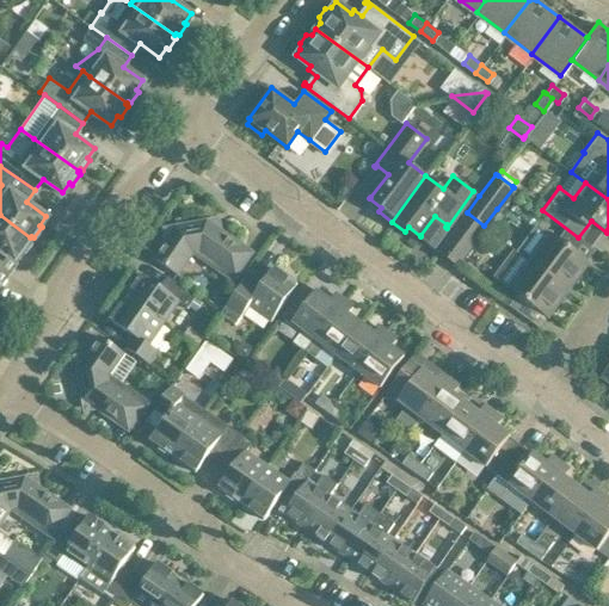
[(456,264),(484,226),(467,212),(438,251),(456,264)]
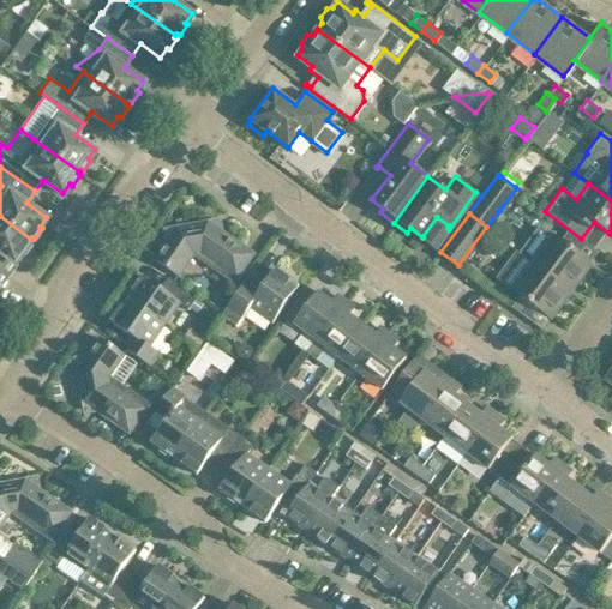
[(0,251),(15,261),(22,252),(24,254),(31,242),(29,241),(30,239),(0,216),(0,251)]
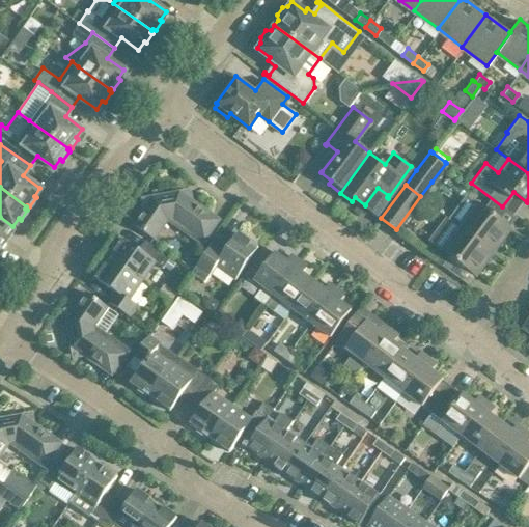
[(201,243),(219,218),(218,217),(216,221),(205,214),(209,211),(178,190),(141,196),(142,206),(132,223),(154,238),(166,218),(201,243)]
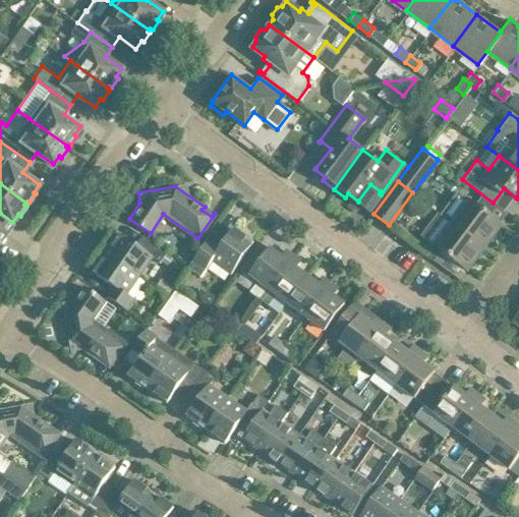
[(485,212),(491,206),(482,199),(477,206),(467,197),(450,220),(482,245),(500,222),(485,212)]
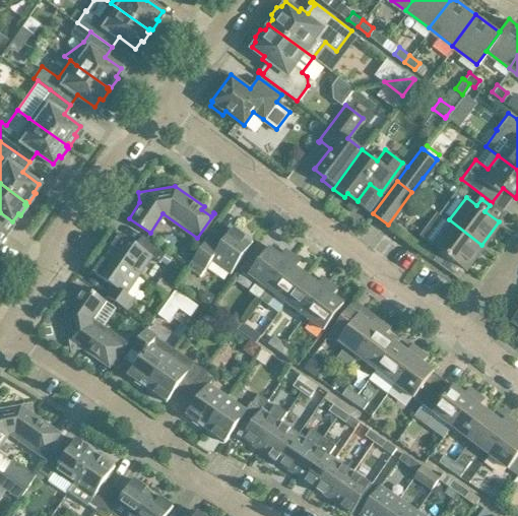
[(464,267),(481,245),(449,219),(432,243),(443,251),(435,260),(444,267),(451,257),(464,267)]
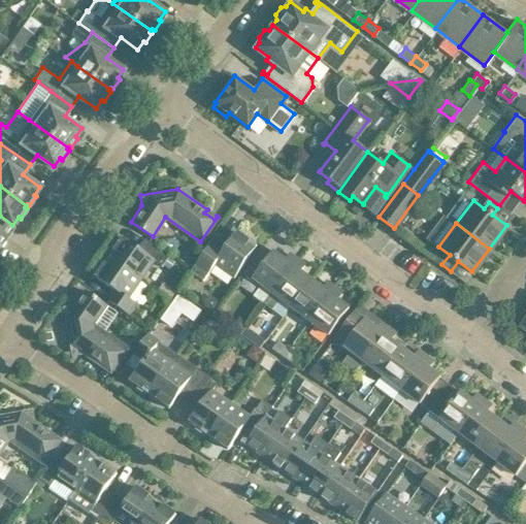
[(233,276),(256,243),(235,229),(226,242),(215,234),(189,269),(202,279),(214,263),(233,276)]
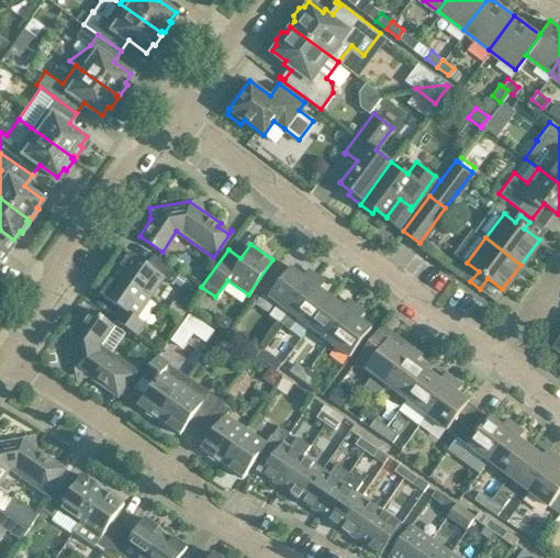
[(121,257),(114,268),(116,269),(114,271),(149,296),(163,276),(171,281),(178,287),(186,275),(179,270),(158,255),(150,266),(130,250),(123,259),(121,257)]
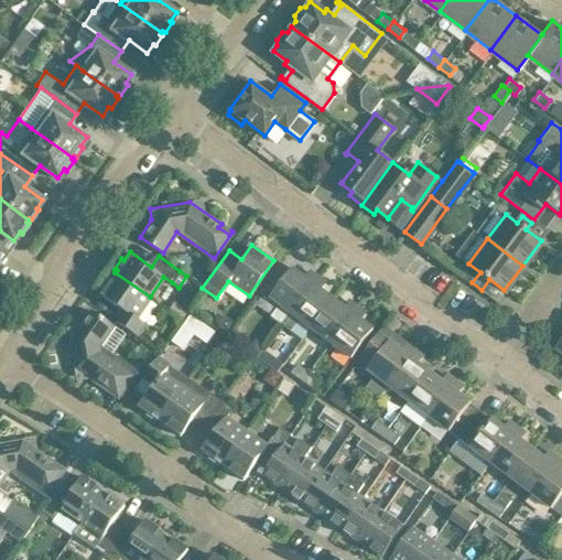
[(280,322),(315,276),(307,269),(302,276),(290,267),(289,267),(279,259),(259,288),(279,303),(270,314),(280,322)]
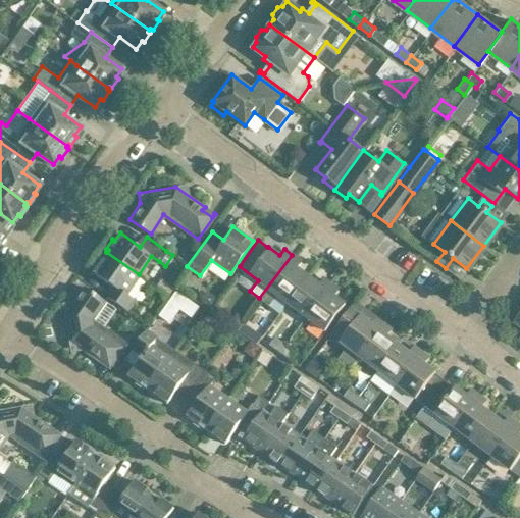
[(139,274),(106,252),(105,254),(103,253),(96,263),(98,264),(93,271),(112,286),(106,295),(125,309),(134,299),(125,293),(139,274)]
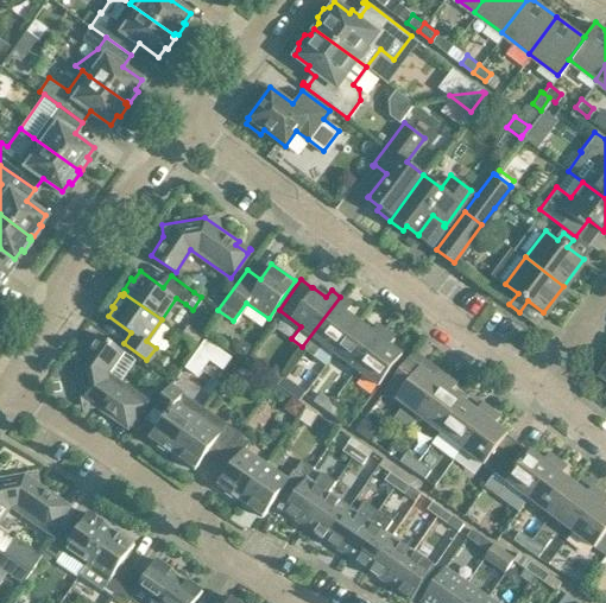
[(333,350),(357,319),(345,310),(349,304),(340,297),(302,347),(311,354),(321,342),(333,350)]
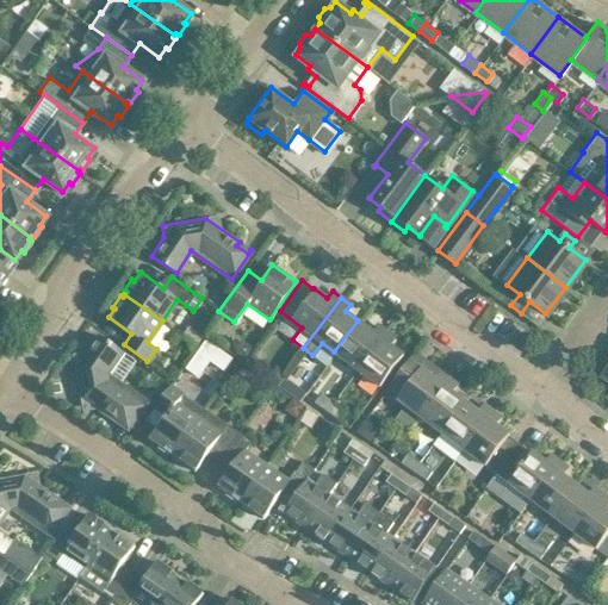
[(357,368),(385,330),(376,323),(371,330),(358,320),(334,351),(357,368)]
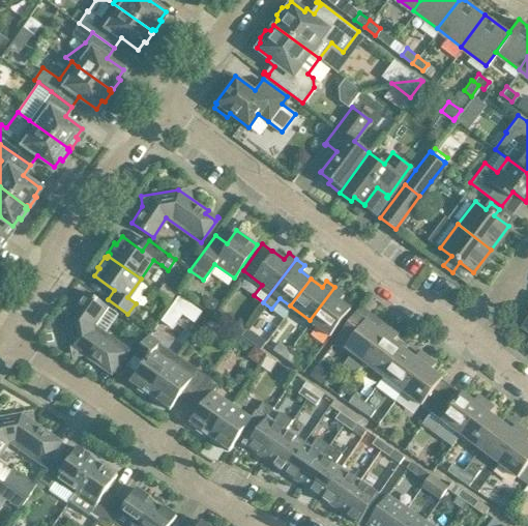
[(328,334),(349,308),(338,299),(342,293),(334,287),(310,320),(328,334)]
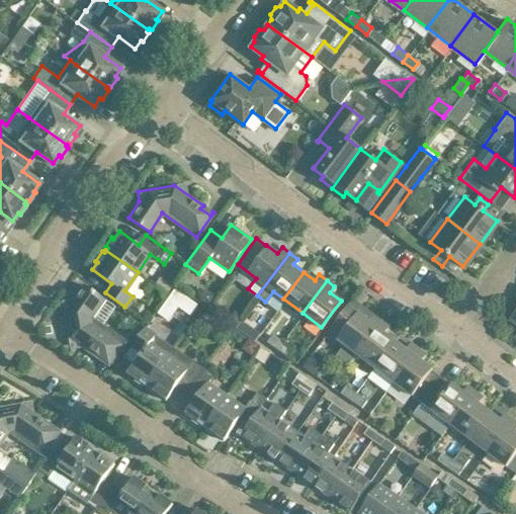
[(107,363),(107,364),(124,340),(91,316),(103,297),(83,283),(72,298),(62,301),(68,337),(97,357),(99,353),(109,360),(107,363)]
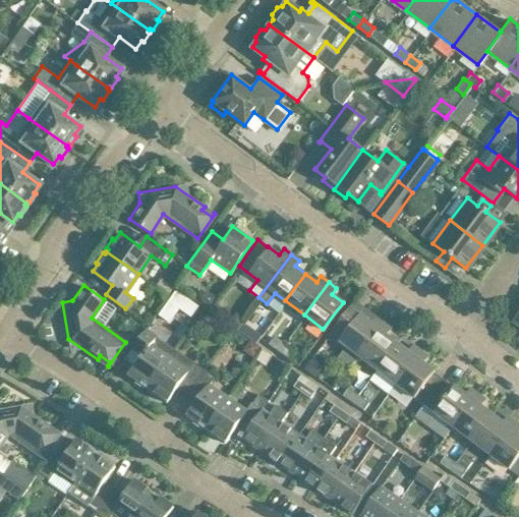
[(174,289),(157,314),(168,322),(178,307),(190,317),(197,305),(174,289)]
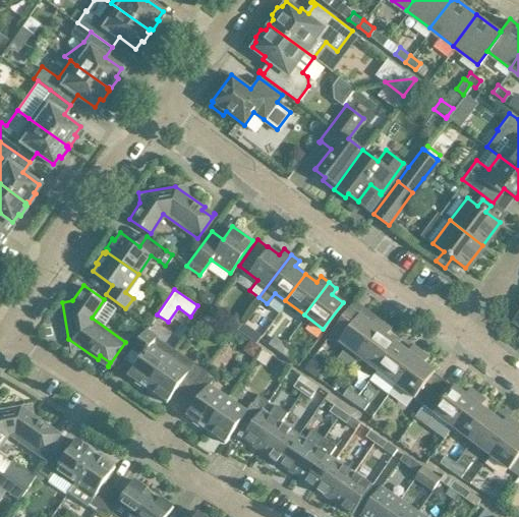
[(382,322),(382,323),(383,322),(363,306),(362,307),(353,300),(354,300),(353,299),(328,333),(348,348),(345,351),(342,348),(336,356),(349,365),(357,354),(382,322)]
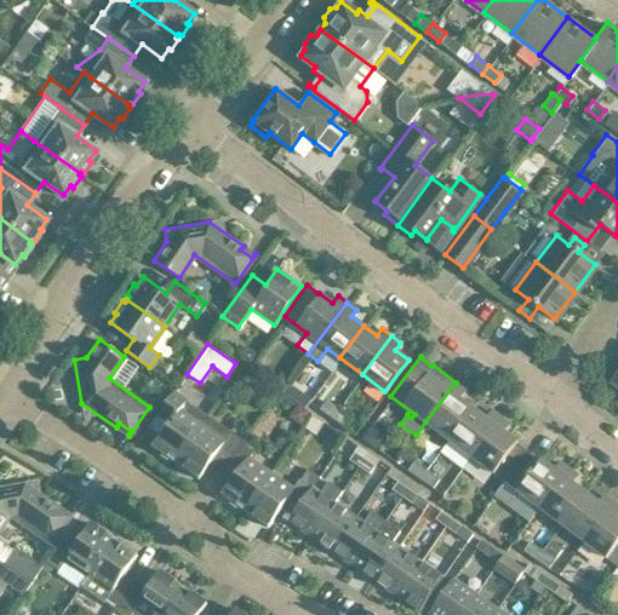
[(286,381),(280,390),(292,398),(299,390),(286,381)]
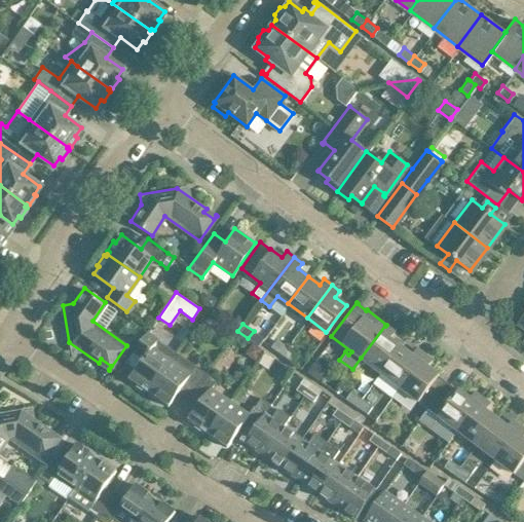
[(379,372),(400,345),(388,337),(393,331),(385,326),(385,325),(361,358),(379,372)]
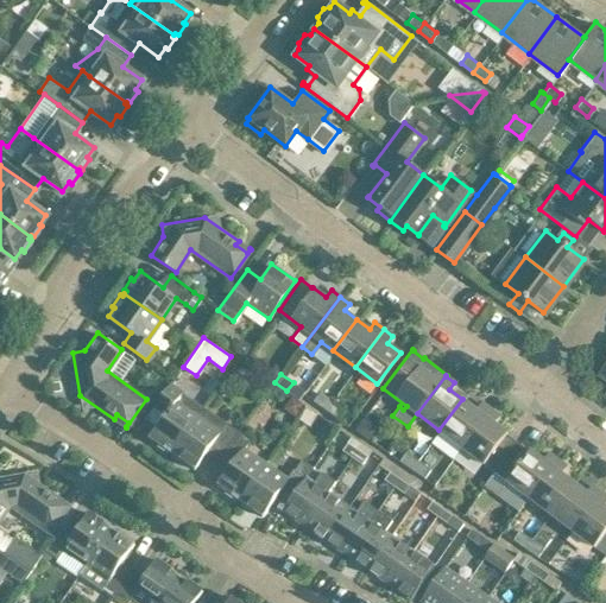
[(197,414),(202,406),(181,391),(182,391),(169,381),(147,413),(158,420),(147,436),(157,442),(156,444),(166,452),(168,450),(171,451),(197,414)]
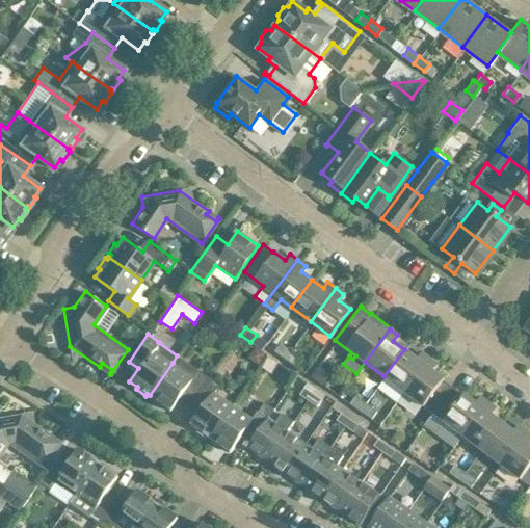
[(283,358),(289,349),(279,342),(272,350),(283,358)]
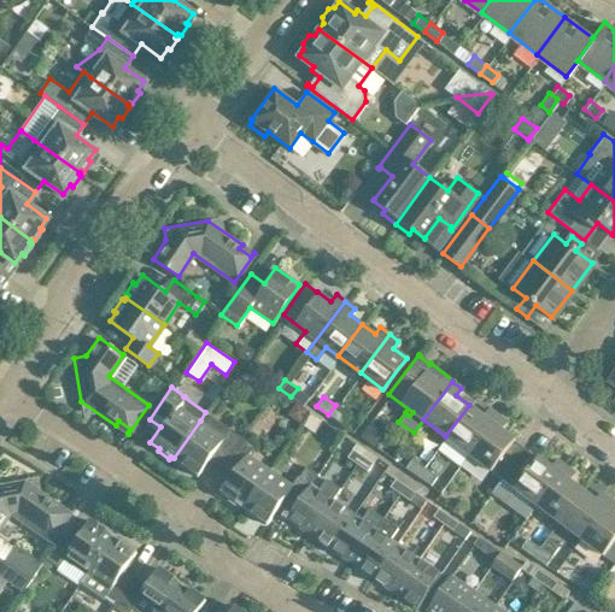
[(349,415),(335,405),(328,415),(343,424),(349,415)]
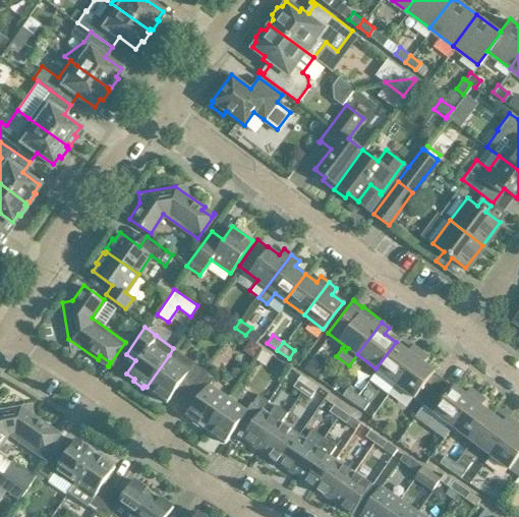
[(394,382),(418,350),(410,344),(406,350),(396,342),(376,368),(394,382)]
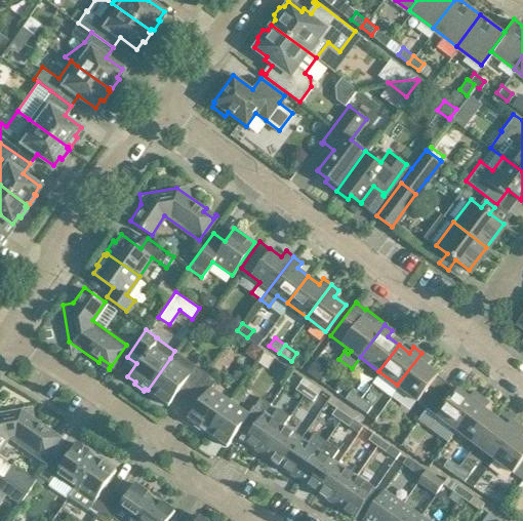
[(191,391),(204,370),(194,363),(193,363),(174,351),(170,358),(148,390),(150,392),(148,394),(158,401),(159,398),(167,404),(180,384),(191,391)]
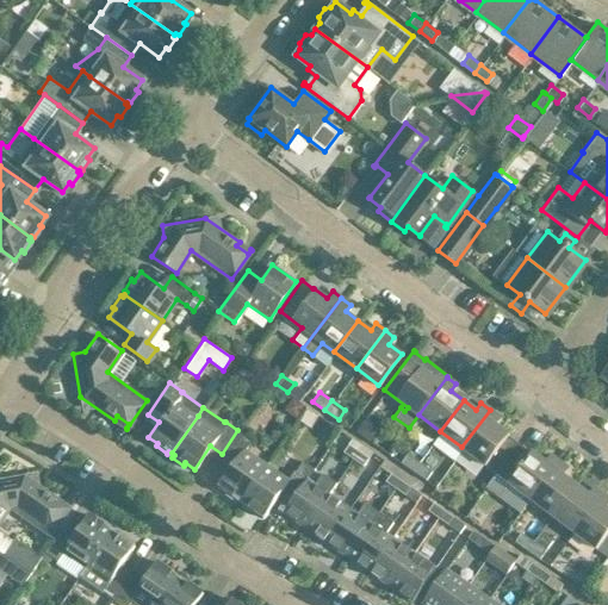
[(507,434),(508,432),(495,423),(500,416),(490,410),(461,447),(495,473),(517,442),(507,434)]
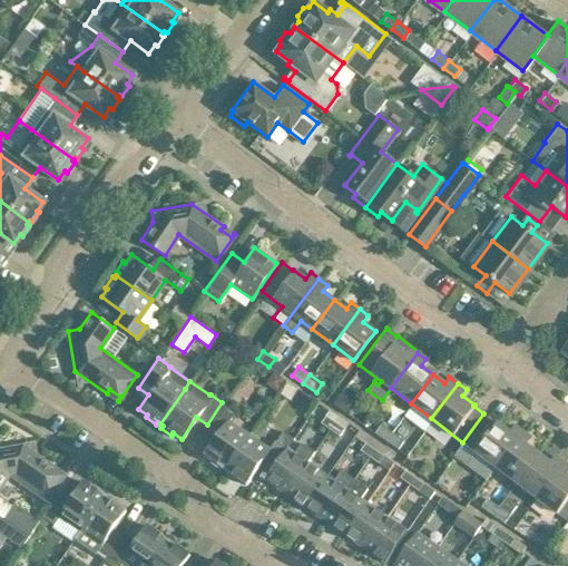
[(351,390),(342,388),(331,402),(346,412),(353,405),(355,397),(351,390)]
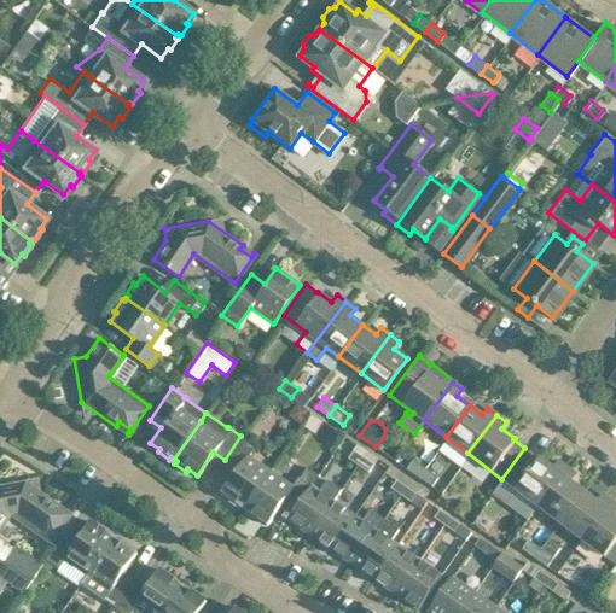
[(243,507),(268,470),(248,454),(254,445),(240,436),(225,460),(236,468),(220,491),(228,497),(227,500),(238,508),(239,506),(243,507)]
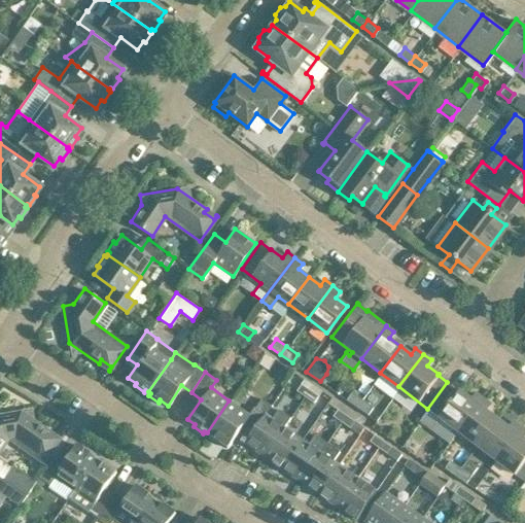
[(456,430),(481,397),(474,391),(468,397),(457,389),(447,382),(427,409),(456,430)]
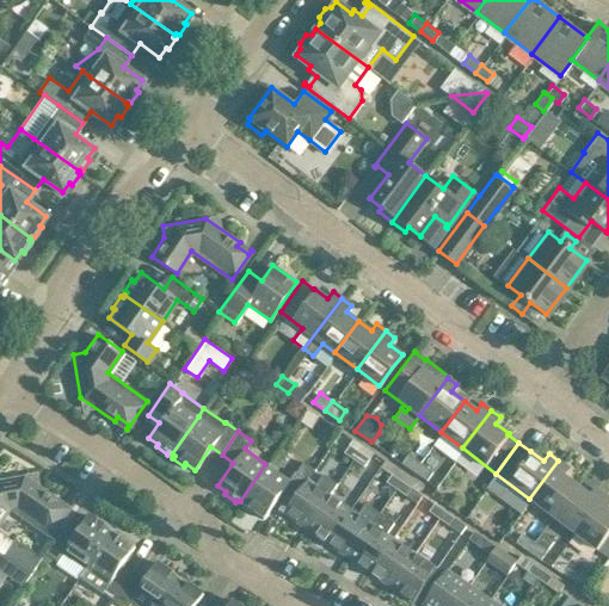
[(352,458),(358,450),(348,444),(343,451),(352,458)]
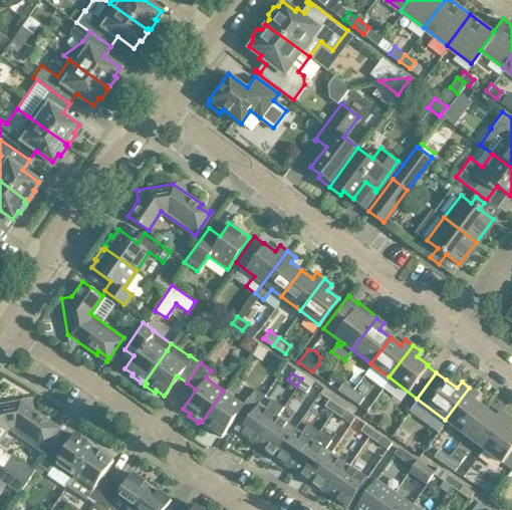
[(304,392),(309,385),(301,378),(296,386),(304,392)]
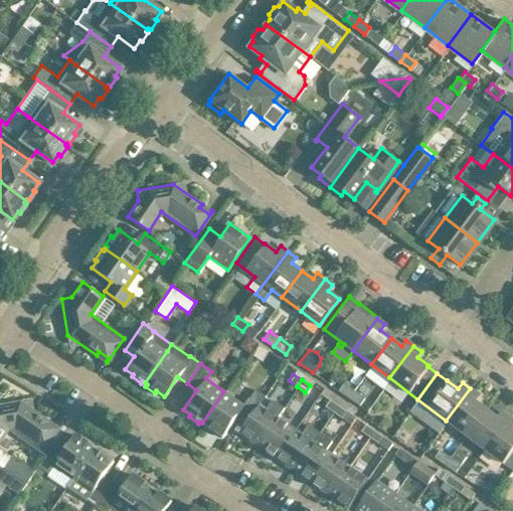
[(347,396),(353,389),(342,381),(337,389),(347,396)]
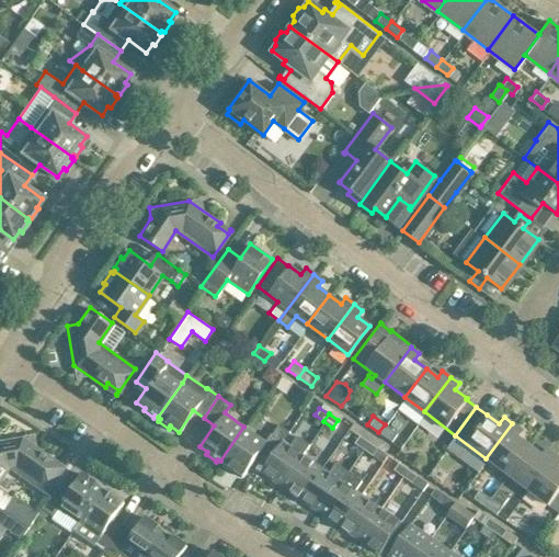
[(278,422),(271,433),(281,440),(282,439),(288,429),(278,422)]
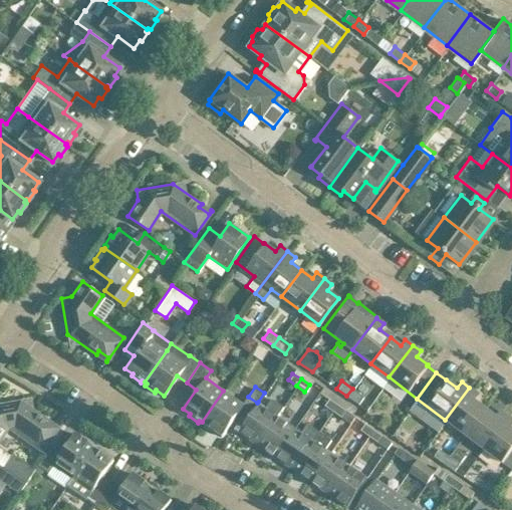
[(477,394),(469,388),(445,420),(463,433),(483,407),(473,399),(477,394)]
